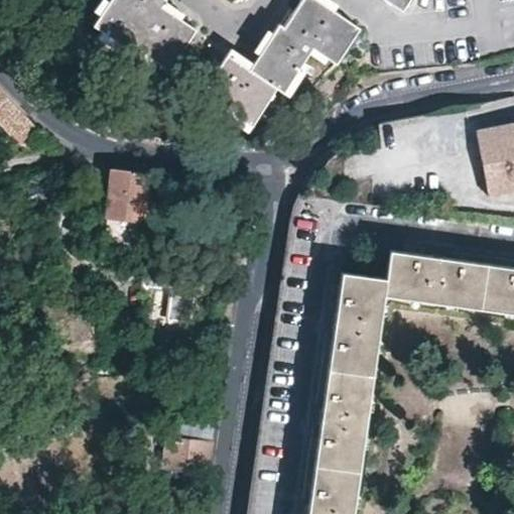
[(110,0),(94,25),(132,51),(135,46),(169,71),(197,30),(168,10),(171,4),(165,0),(161,5),(153,0),(110,0)]
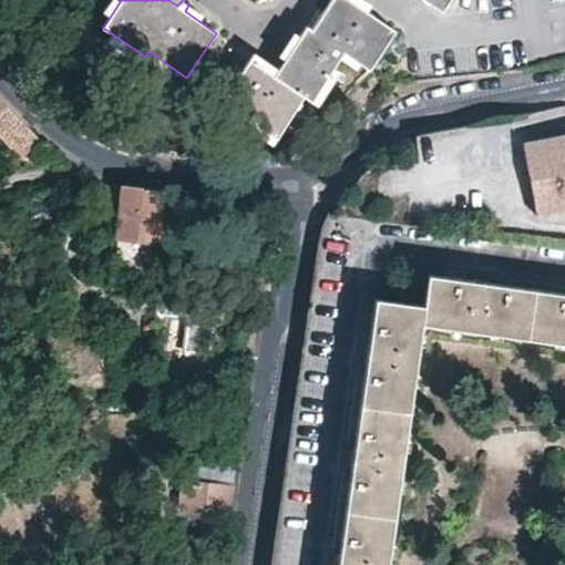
[(326,83),(331,86),(341,73),(335,69),(346,53),(359,62),(371,71),(396,33),(397,31),(349,0),(332,0),(314,30),(309,38),(304,34),(286,62),(279,70),(275,78),(259,65),(264,60),(255,54),(223,102),(270,133),(278,139),(305,98),(312,103),(326,83)]
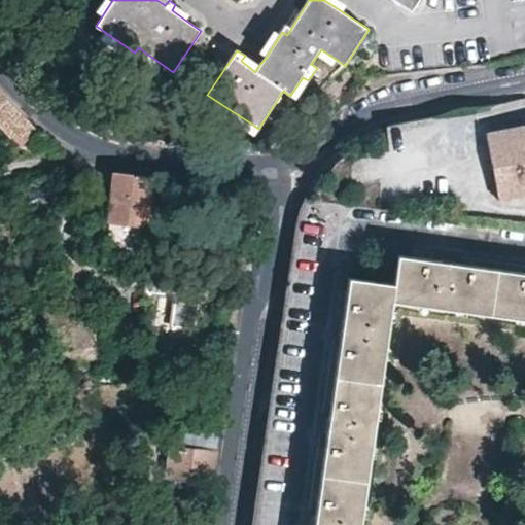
[(395,0),(412,11),(418,0),(395,0)]
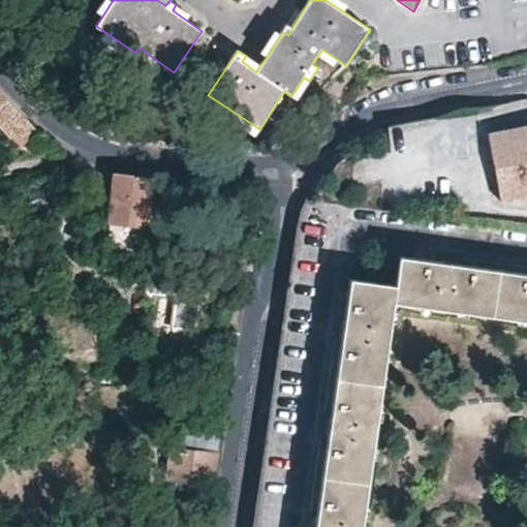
[(292,28),(288,26),(283,32),(288,35),(292,28)]
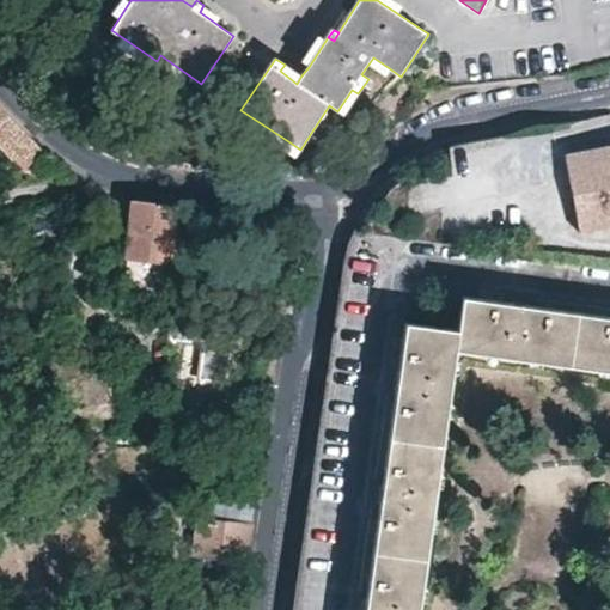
[(302,75),(285,65),(280,71),(297,84),(302,75)]
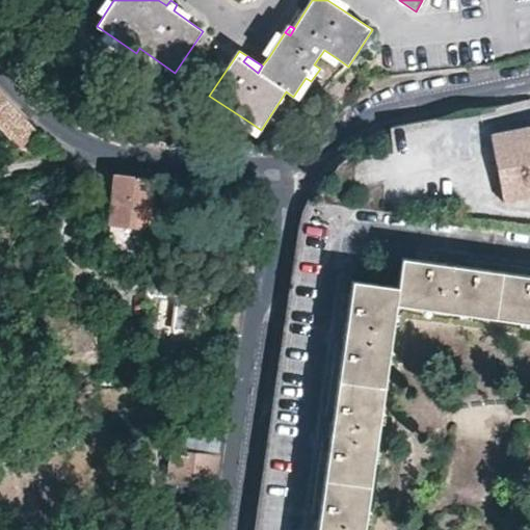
[(0,127),(21,150),(26,146),(40,131),(33,124),(4,95),(0,90),(0,127)]
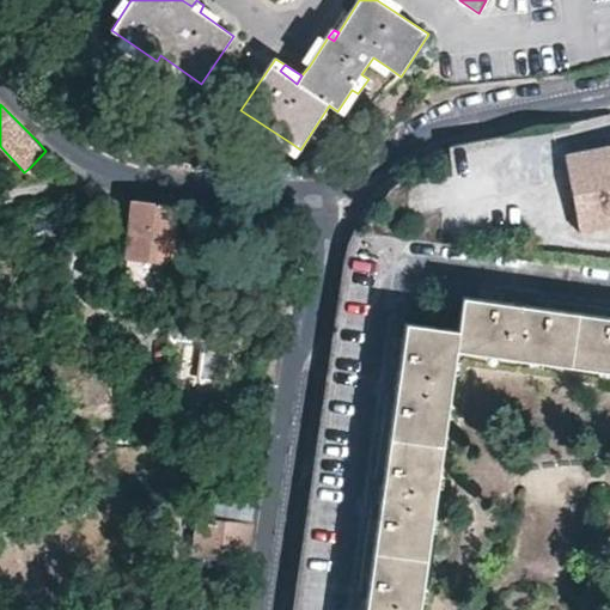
[(579,229),(580,236),(609,230),(609,147),(565,157),(571,193),(579,229)]
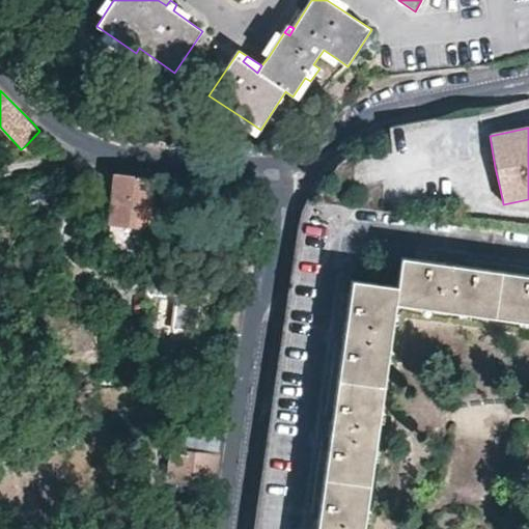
[(90,193),(114,195),(111,225),(151,225),(160,179),(124,175),(94,176),(94,187),(90,187),(90,193)]
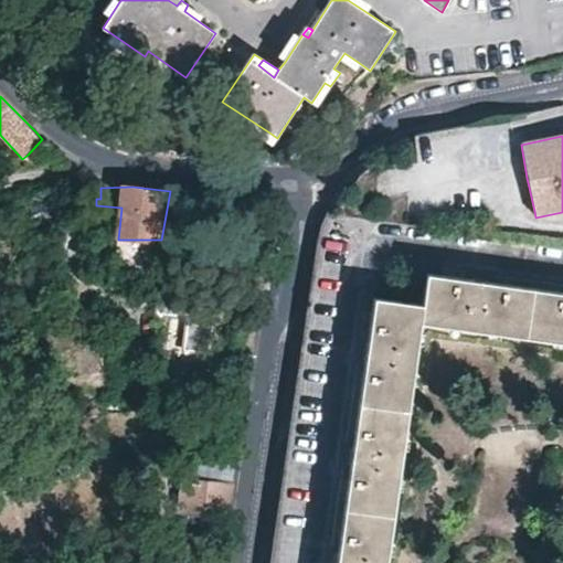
[(177,317),(178,314),(193,315),(190,353),(216,356),(220,320),(205,318),(209,279),(162,274),(158,314),(177,317)]
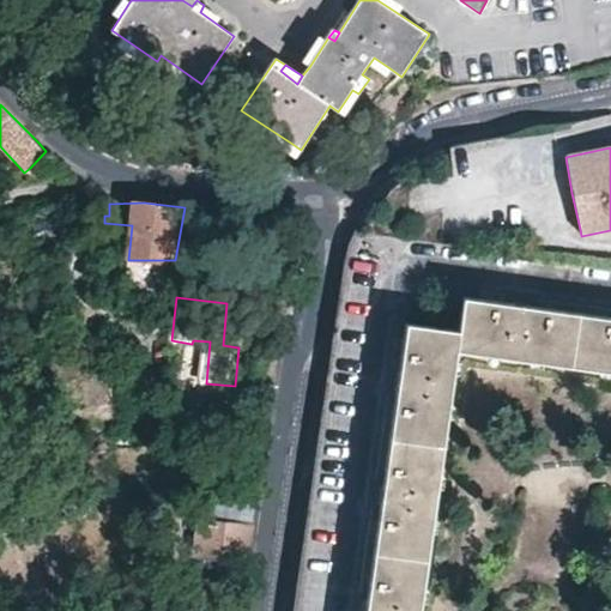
[(610,320),(592,318),(522,308),(464,300),(460,333),(407,325),(375,551),(366,610),(419,610),(457,352),(558,364),(610,373),(610,320)]
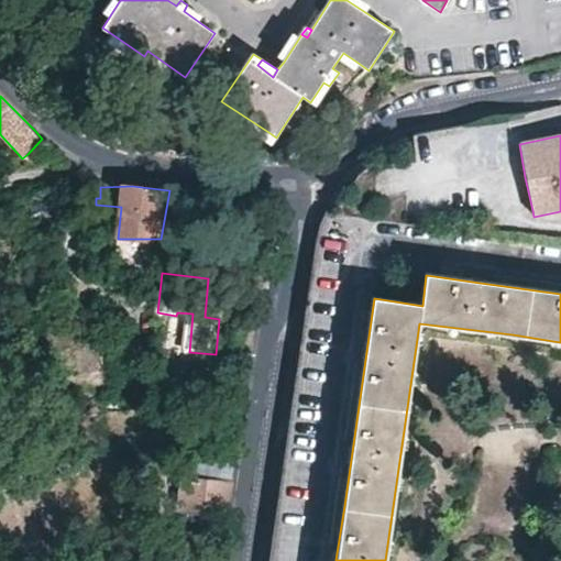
[(179,521),(204,524),(205,512),(218,514),(228,515),(230,496),(235,460),(210,458),(208,473),(186,471),(185,483),(180,510),(179,521)]
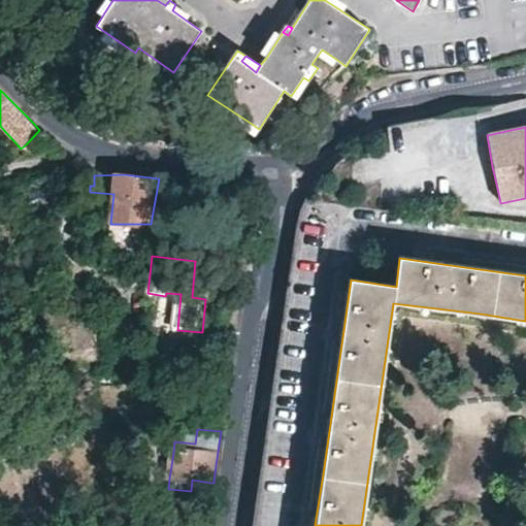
All buildings are outlined.
